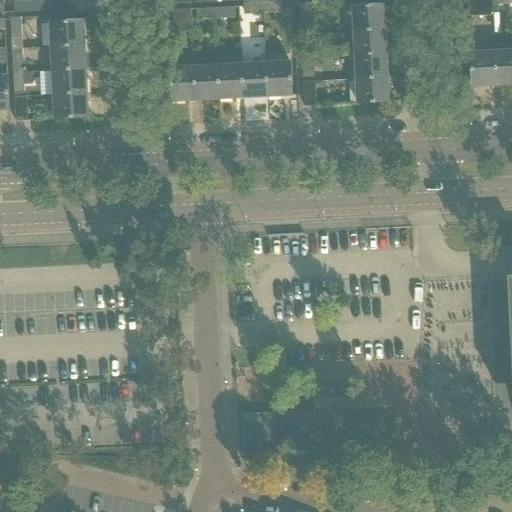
[(52,0),(33,1),(34,12),(53,11),(52,0)]
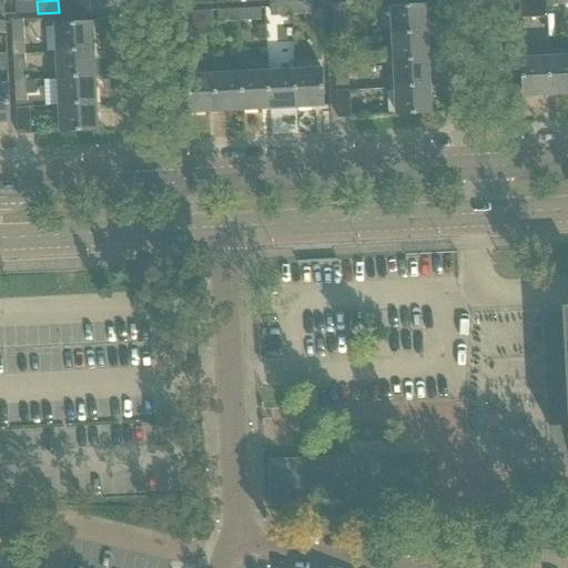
[(92,10),(90,0),(71,0),(63,1),(64,12),(92,10)]
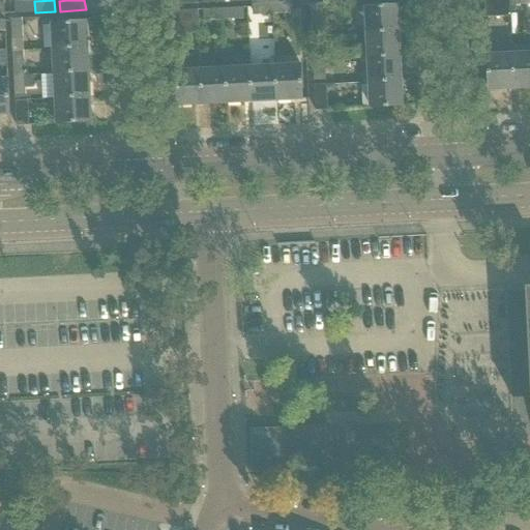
[(35,12),(34,1),(15,2),(15,13),(35,12)]
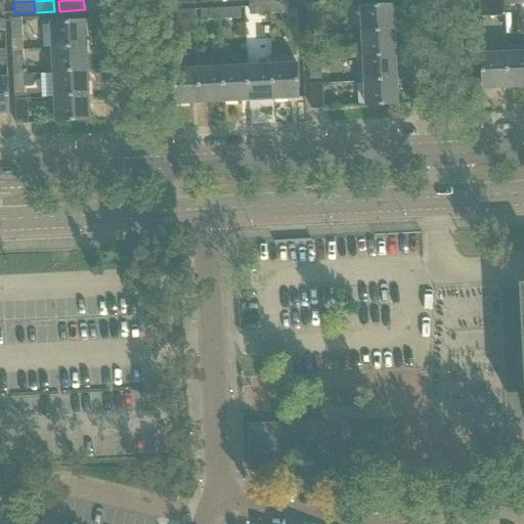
[(268,3),(250,4),(250,15),(269,14),(268,3)]
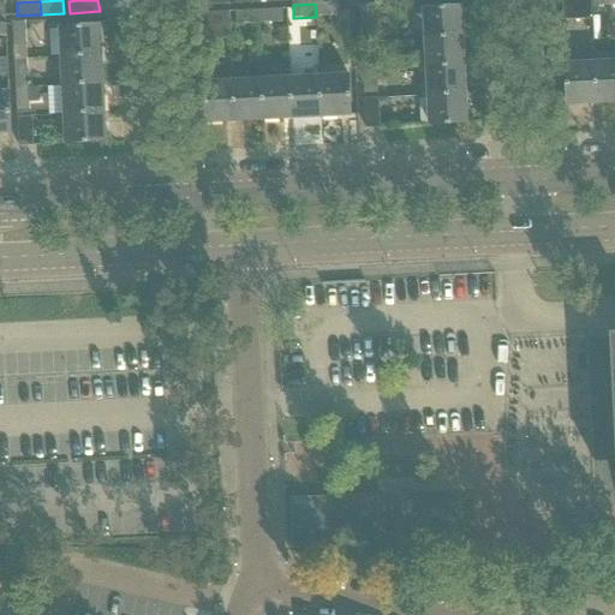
[(339,4),(315,4),(316,17),(340,16),(339,4)]
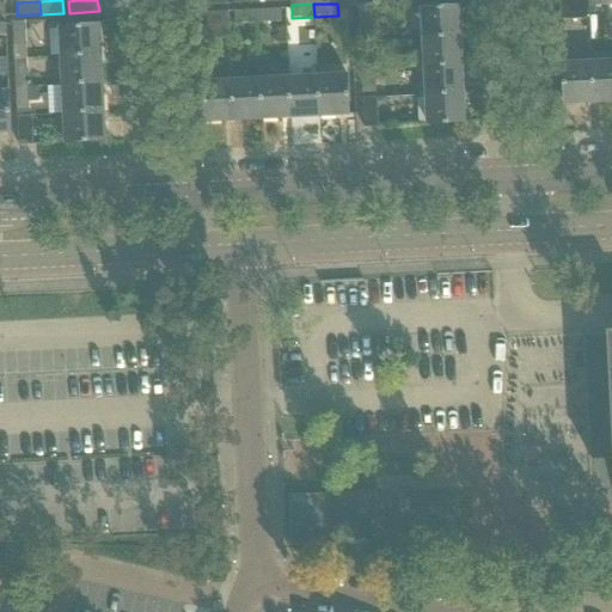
[(357,5),(359,30),(372,29),(371,5),(357,5)]
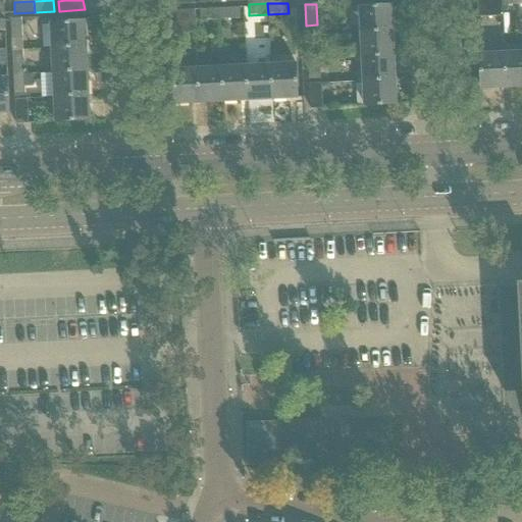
[(360,8),(361,33),(392,32),(390,6),(360,8)]
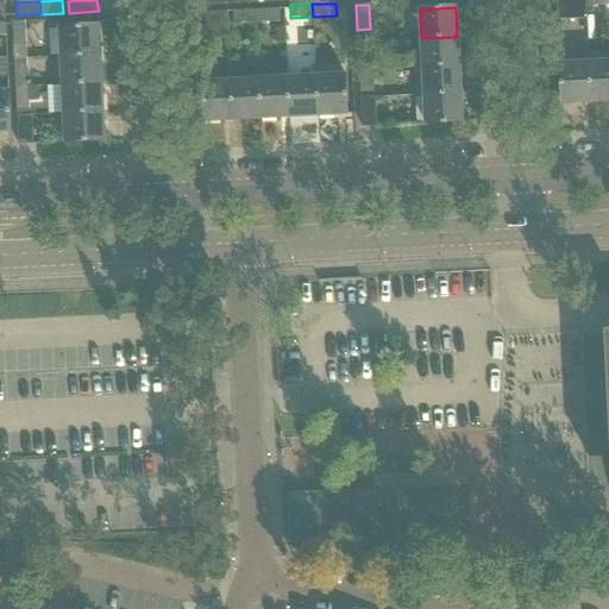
[(557,20),(588,19),(586,7),(557,7),(557,20)]
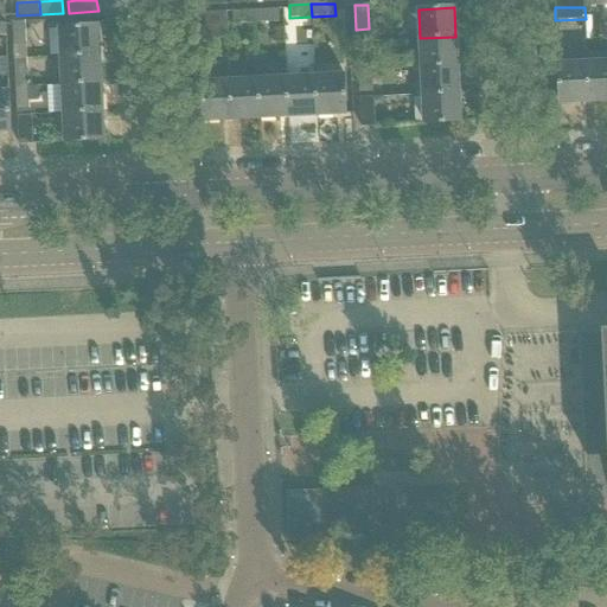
[(278,10),(255,11),(255,24),(279,23),(278,10)]
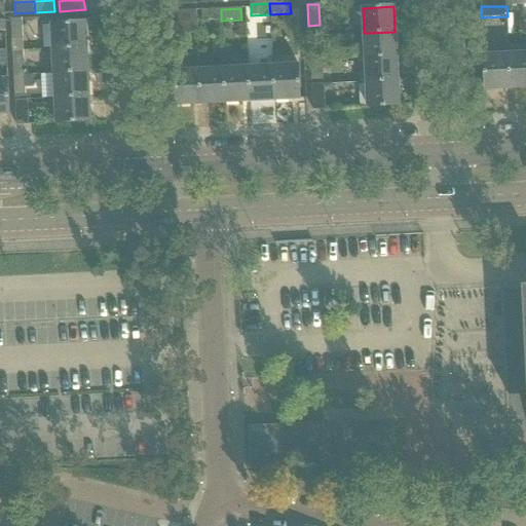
[(221,21),(221,9),(201,10),(202,22),(221,21)]
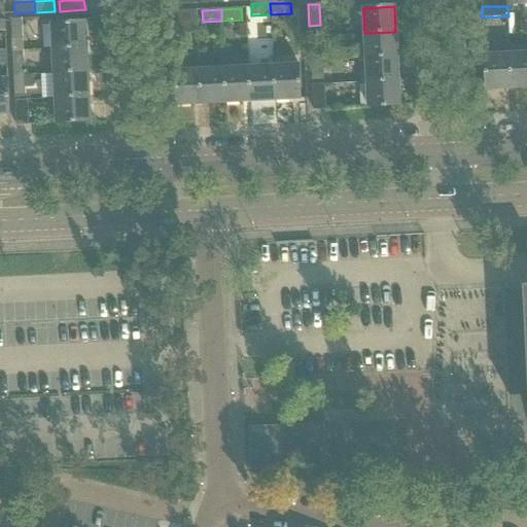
[(197,10),(171,11),(172,23),(198,21),(197,10)]
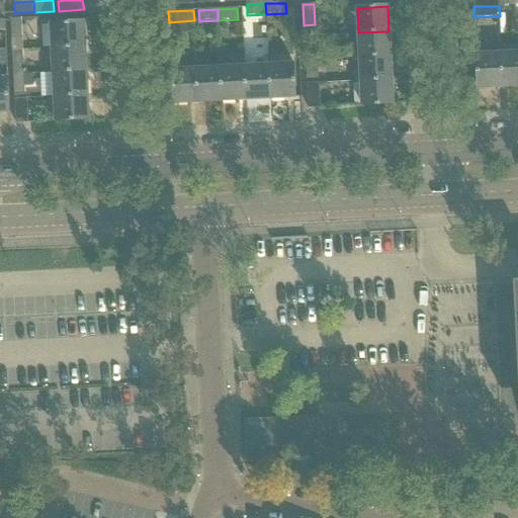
[(10,19),(11,39),(23,38),(21,18),(10,19)]
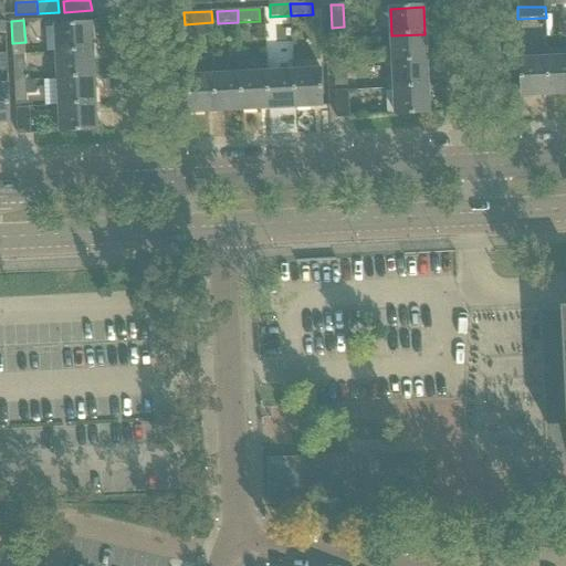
[(212,22),(185,24),(185,37),(213,34),(212,22)]
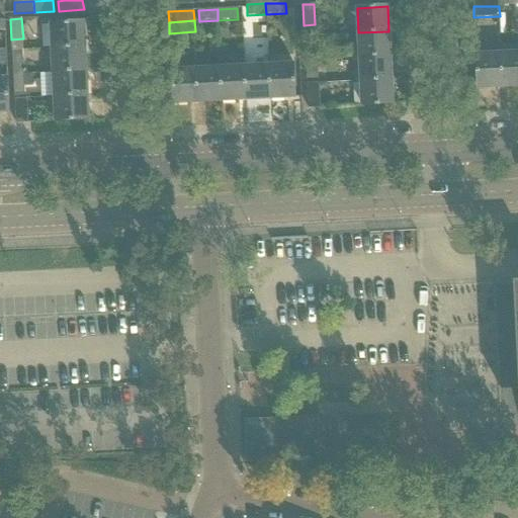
[(49,23),(51,48),(85,46),(84,21),(49,23)]
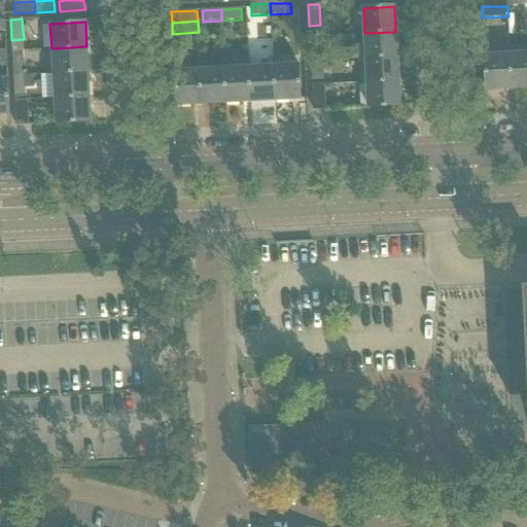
[(364,33),(365,58),(397,57),(395,32),(364,33)]
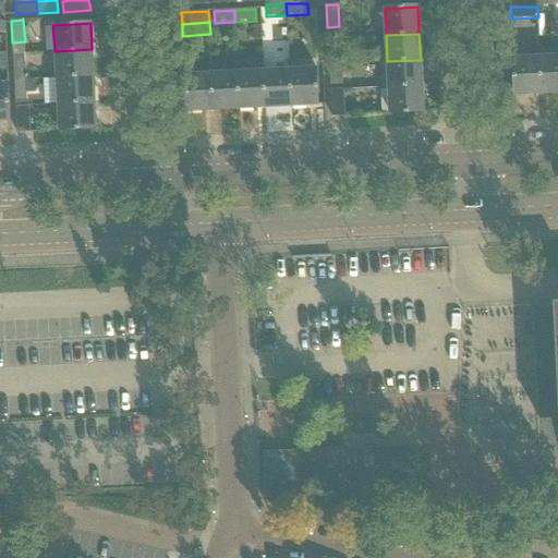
[(328,45),(329,64),(341,64),(340,44),(328,45)]
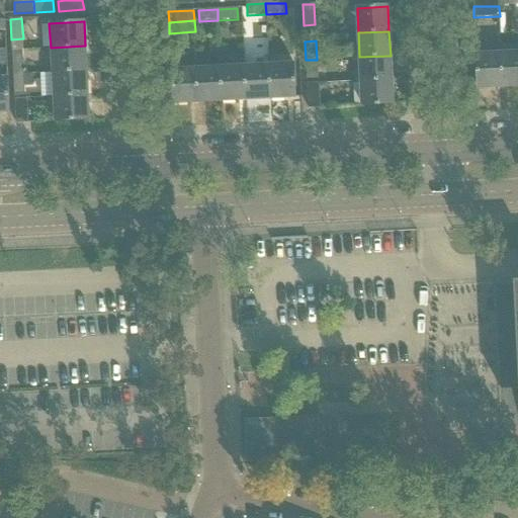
[(51,48),(52,72),(86,70),(85,46),(51,48)]
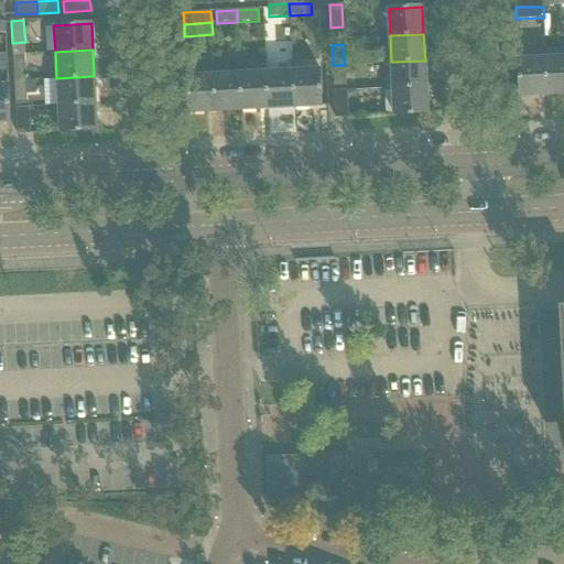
[(563,56),(545,57),(548,95),(563,93),(563,56)]
